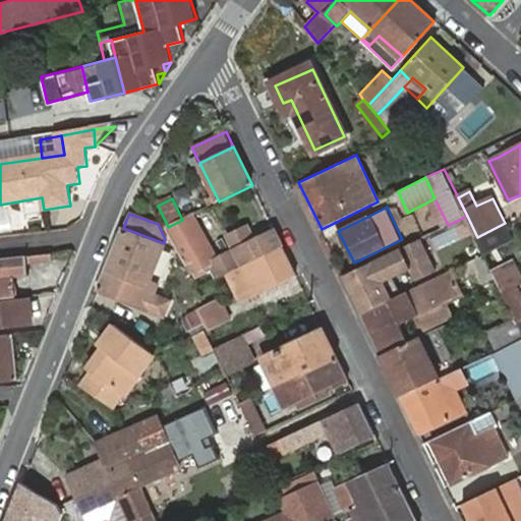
[(200,268),(215,262),(222,276),(229,272),(248,263),(283,247),(276,231),(255,240),(234,249),(217,257),(193,214),(182,220),(168,227),(165,228),(175,247),(185,264),(186,264),(195,259),(200,268)]
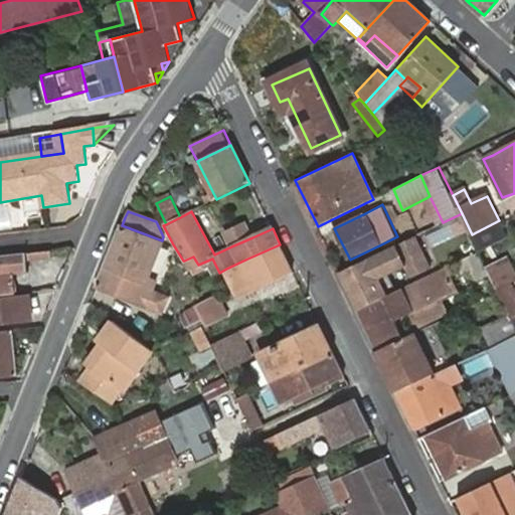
[(499,220),(472,234),(480,253),(509,239),(500,220),(499,220)]
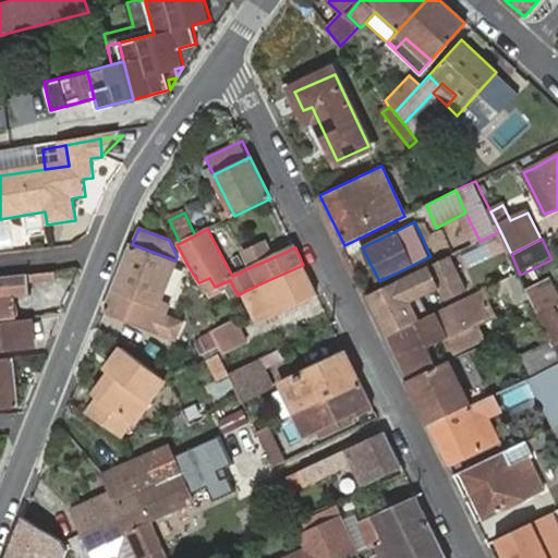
[(266,243),(244,253),(251,267),(274,257),(266,243)]
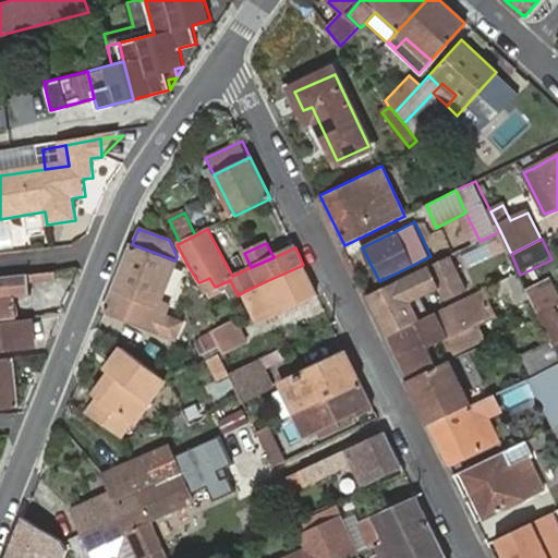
[(159,329),(170,302),(160,299),(176,261),(132,244),(107,308),(159,329)]
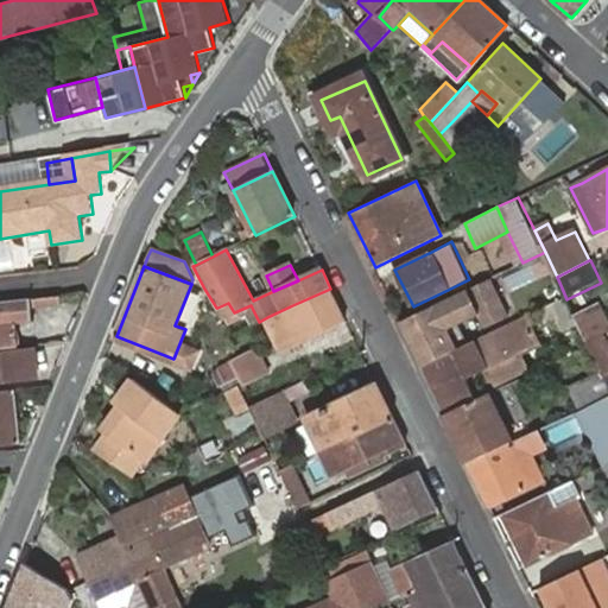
[(483,327),(508,315),(492,278),(400,321),(422,366),(469,343),(460,323),(479,314),(483,327)]
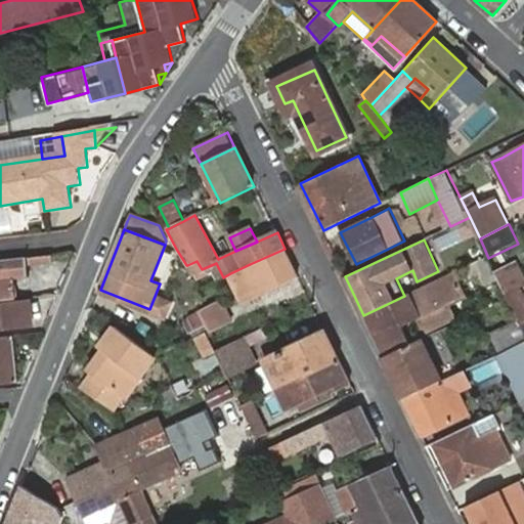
[(285,249),(250,264),(230,273),(244,303),(299,276),(285,249)]
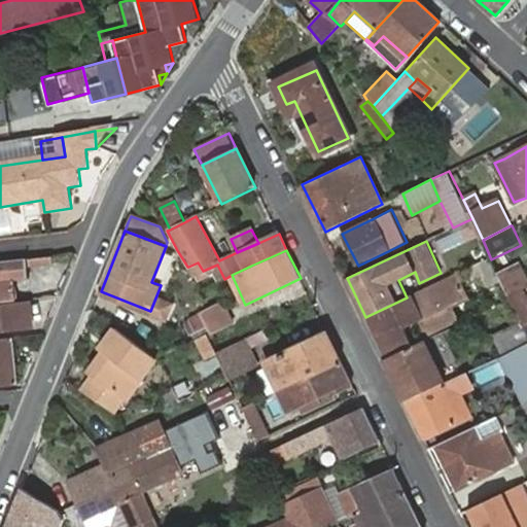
[(14,279),(30,277),(27,255),(0,258),(0,302),(18,300),(14,279)]
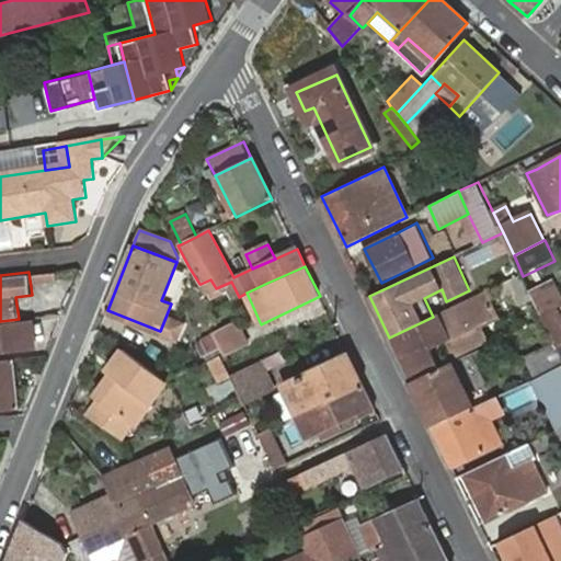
[(560,296),(554,282),(531,293),(542,315),(558,307),(560,305),(560,296)]
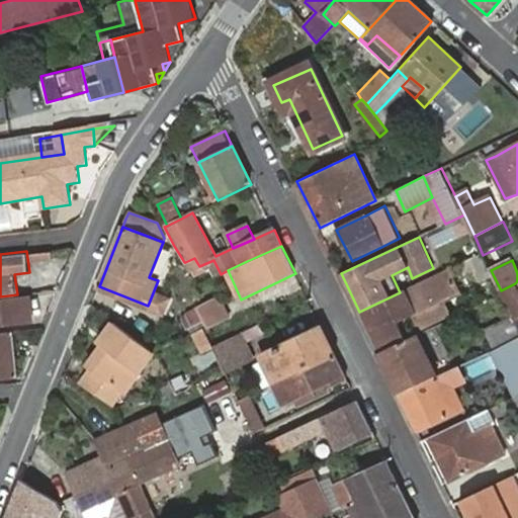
[(403,290),(359,312),(380,354),(407,341),(398,321),(413,313),(419,325),(443,314),(437,300),(454,292),(446,275),(405,294),(403,290)]
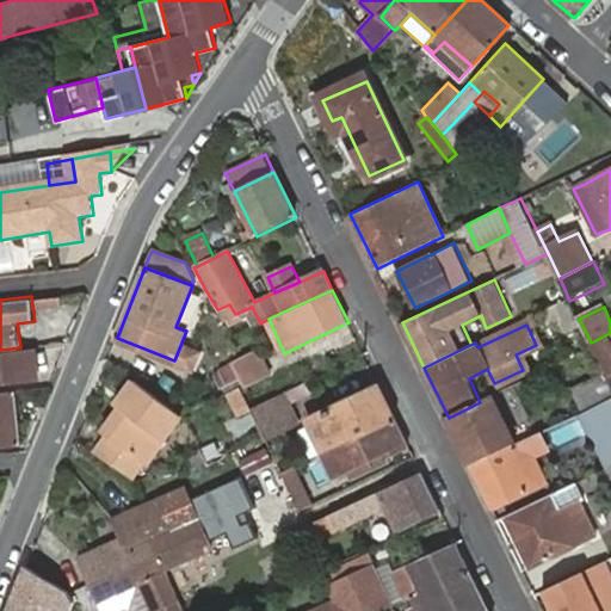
[(593,347),(599,362),(608,377),(610,375),(610,340),(608,334),(591,343),(593,347)]
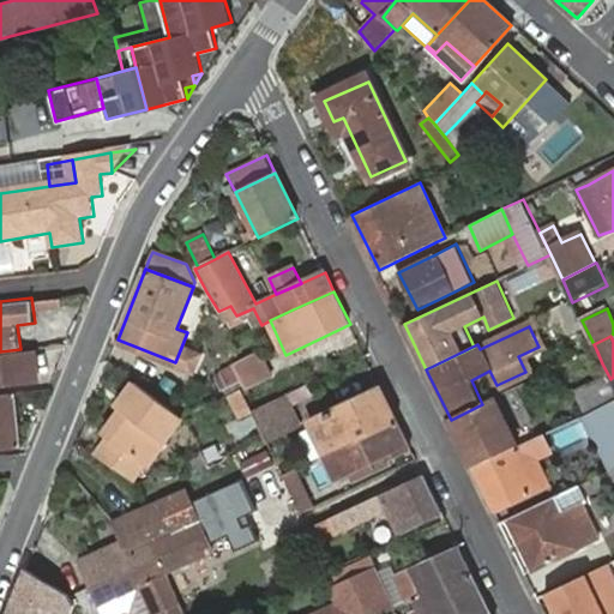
[(0,379),(38,374),(35,351),(0,355),(0,379)]
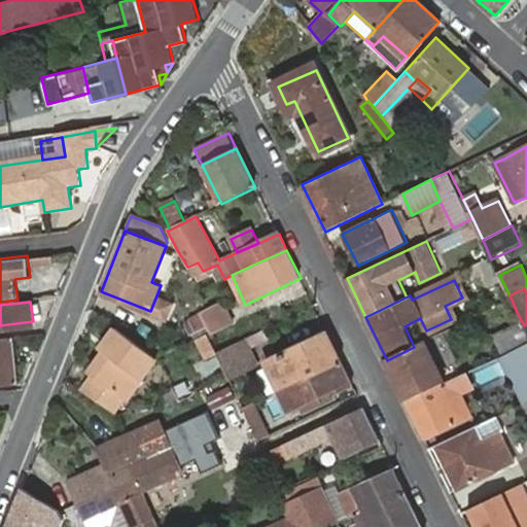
[(207,334),(208,335),(231,324),(220,303),(202,312),(203,313),(209,326),(205,328),(207,334)]
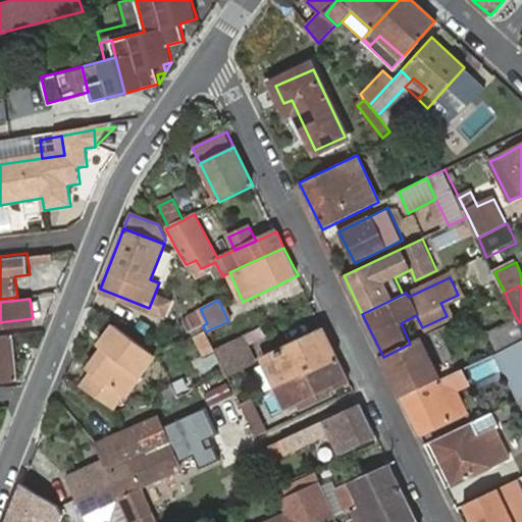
[(207,323),(201,310),(189,316),(196,329),(203,325),(207,323)]
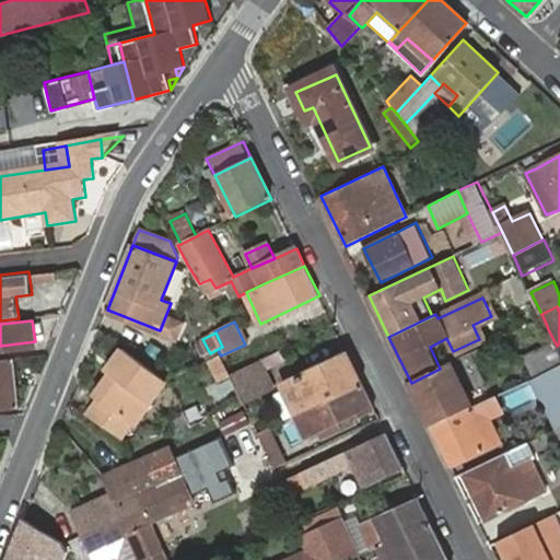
[(161,376),(123,347),(106,372),(108,374),(94,397),(97,399),(88,415),(124,438),(131,426),(133,428),(168,382),(161,376)]
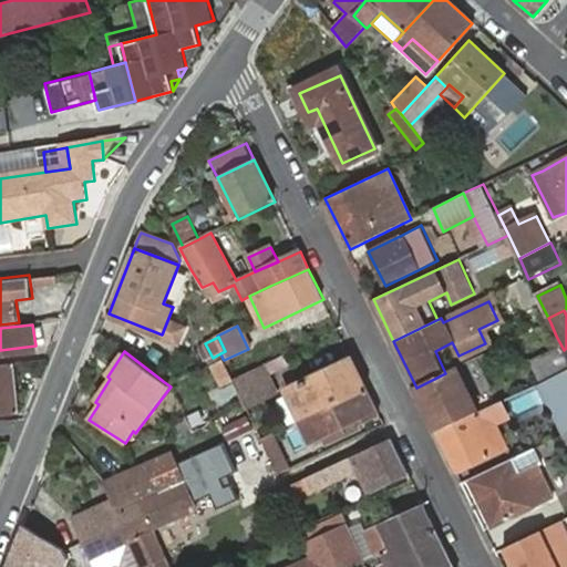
[(223,359),(210,364),(222,387),(233,380),(224,360),(223,359)]
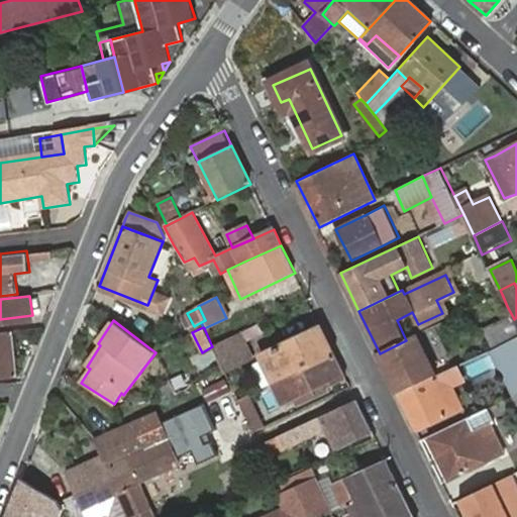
[(334,354),(321,327),(277,348),(261,356),(271,377),(274,384),(334,354)]
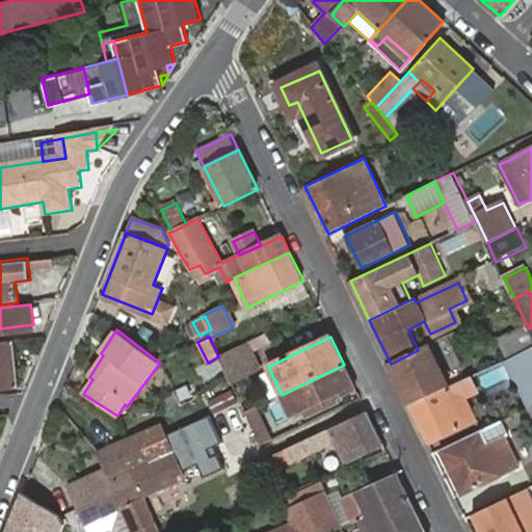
[(12,340),(0,341),(0,387),(17,384),(12,340)]
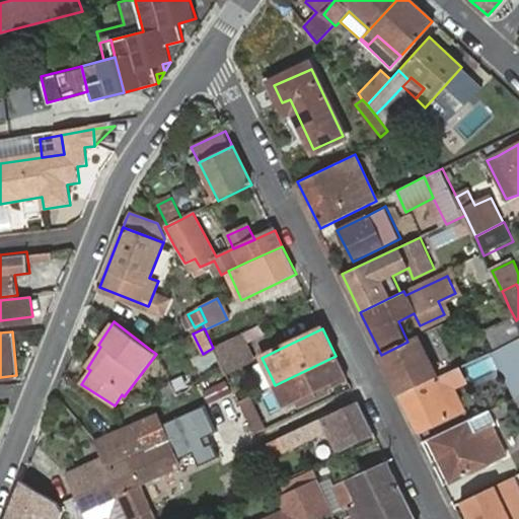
[(253,359),(242,334),(213,348),(226,374),(253,359)]
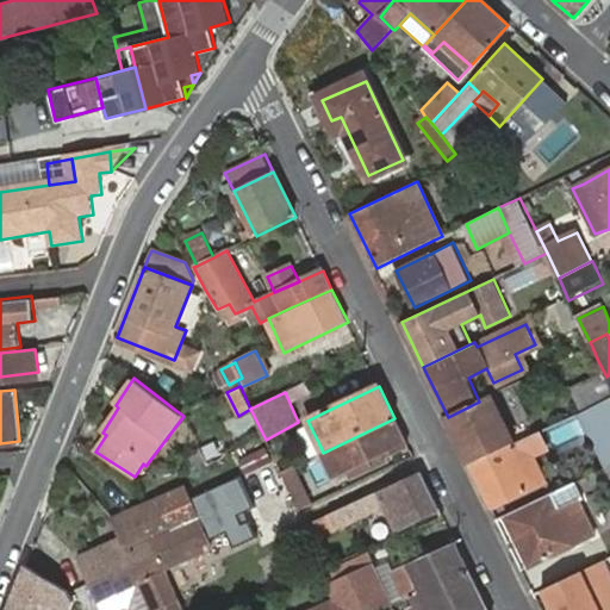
[(448,417),(464,450),(506,430),(491,396),(479,402),(448,417)]
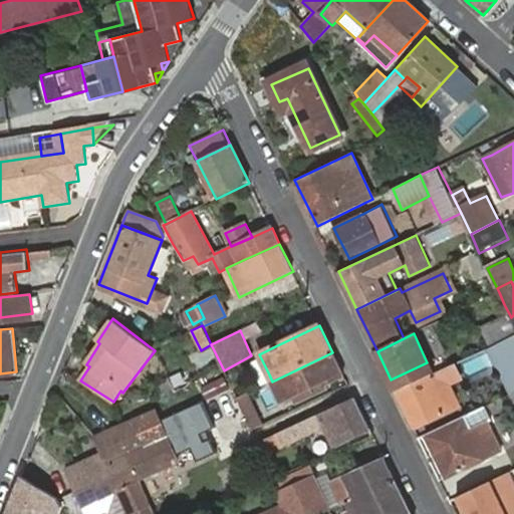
[(513,336),(491,346),(511,393),(513,391),(513,336)]
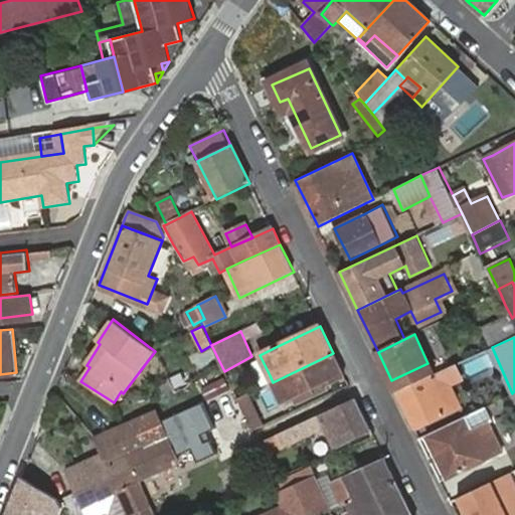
[(469,376),(492,366),(486,352),(463,362),(469,376)]
